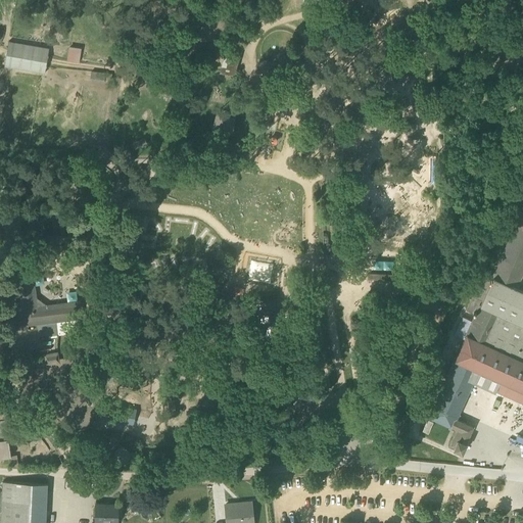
[(191,52),(193,53),(195,52),(193,50),(195,49),(196,51),(198,50),(197,48),(197,47),(194,42),(187,47),(191,52)]
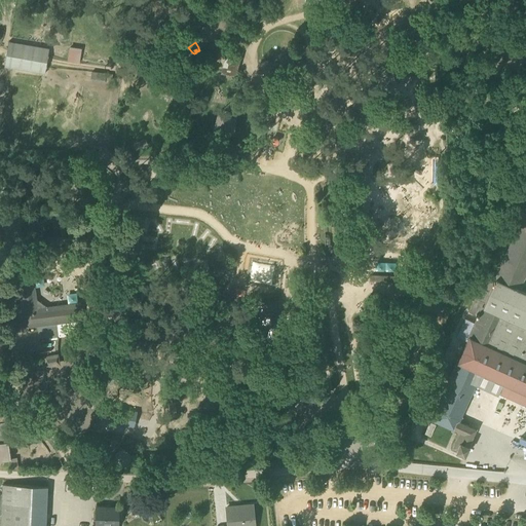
[(8,43),(4,68),(45,75),(49,49),(8,43)]
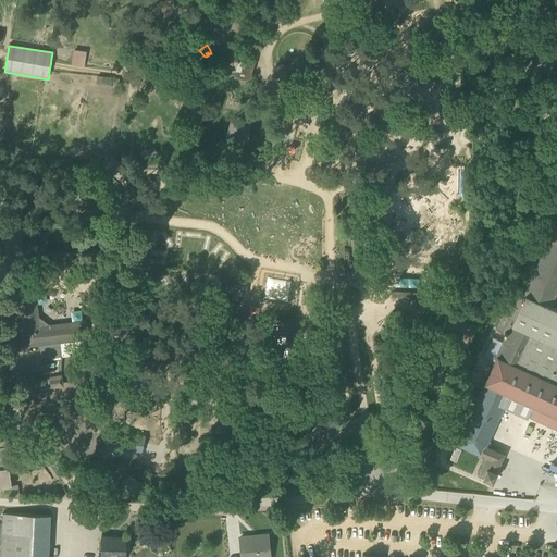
[(70,64),(83,65),(85,50),(71,49),(70,64)]
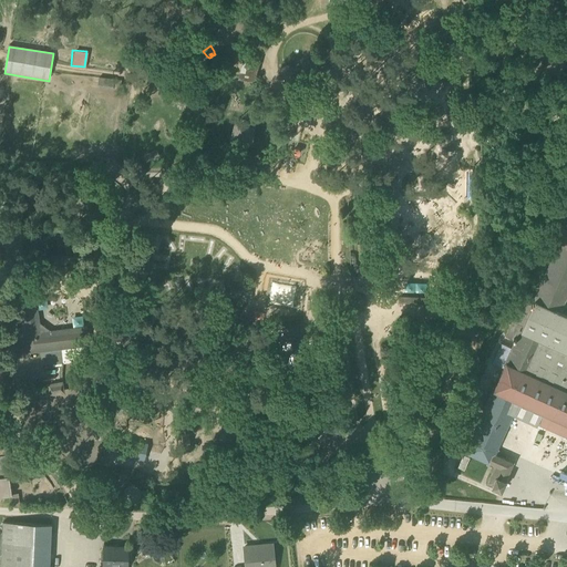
[(240,78),(253,81),(258,59),(246,57),(240,78)]
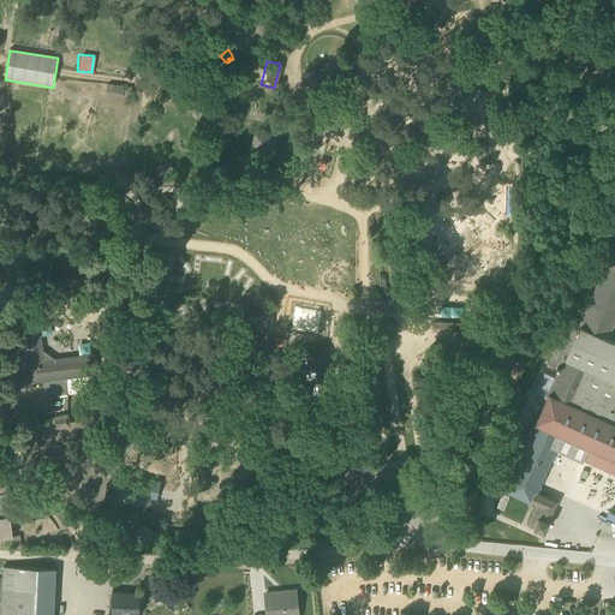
[(507,111),(511,125),(518,123),(514,108),(507,111)]
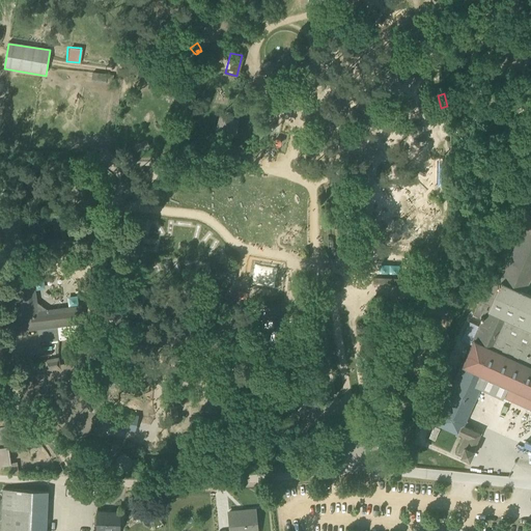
[(217,129),(222,131),(226,117),(220,115),(217,129)]
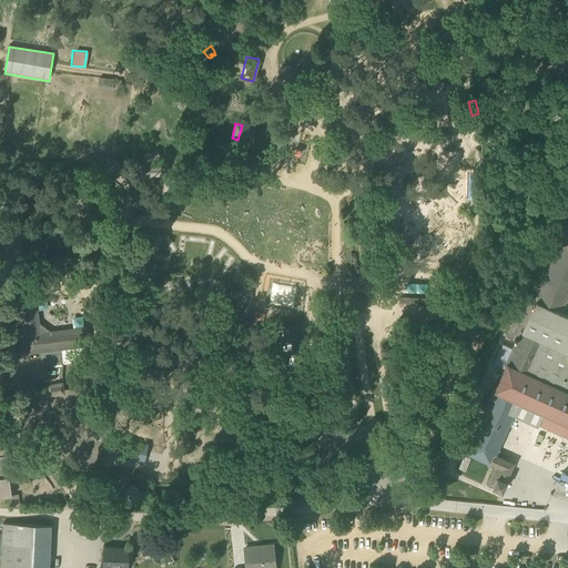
[(146,154),(149,161),(159,156),(155,150),(146,154)]
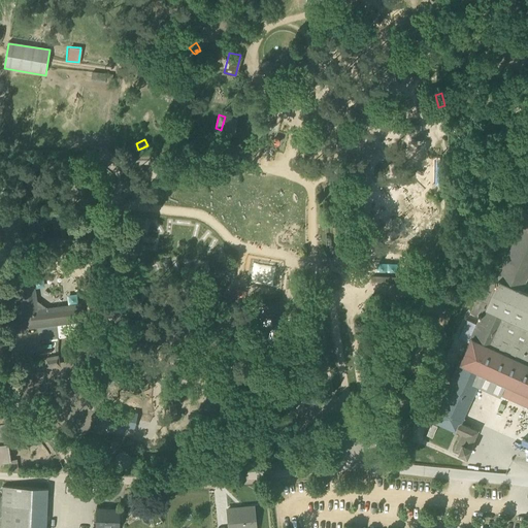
[(527,210),(506,259),(527,268),(527,210)]
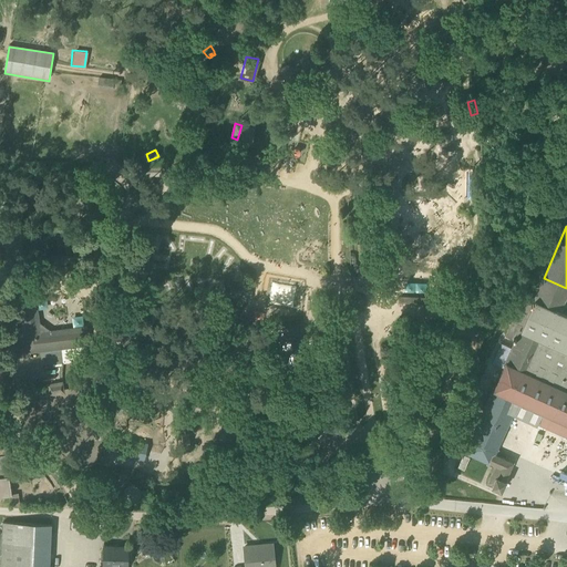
[(566,313),(559,310),(566,291),(566,288),(544,278),(535,298),(515,341),(512,348),(504,367),(465,451),(488,462),(493,453),(494,454),(513,413),(566,437),(566,313)]
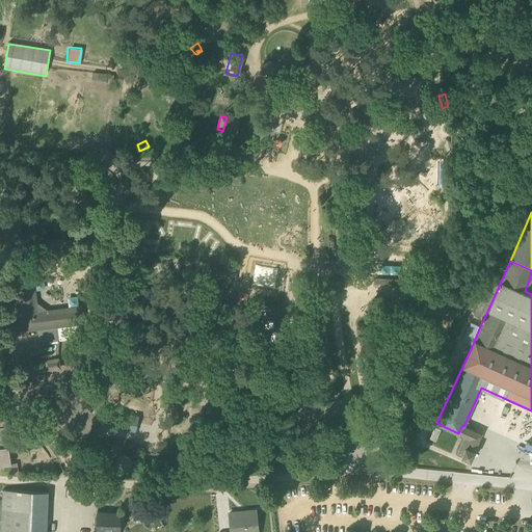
[(474,316),(483,320),(502,280),(493,275),(474,316)]
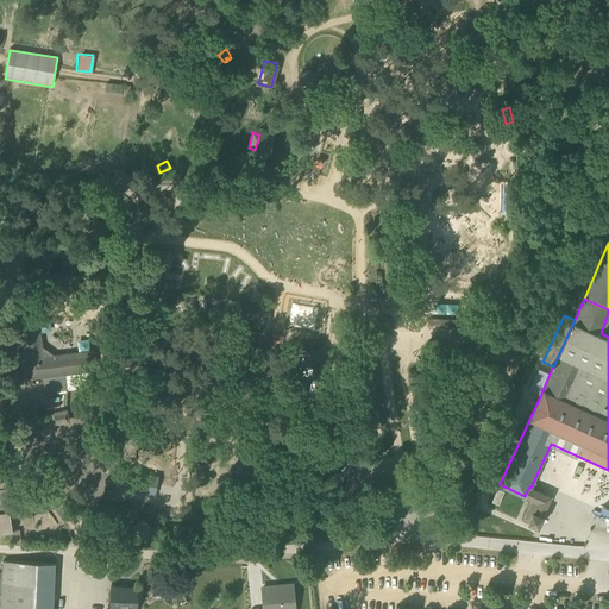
[(45,391),(69,389),(67,374),(71,372),(70,362),(75,358),(74,353),(54,356),(43,349),(41,350),(37,320),(22,322),(26,352),(16,353),(19,377),(30,376),(30,378),(44,376),(45,391)]
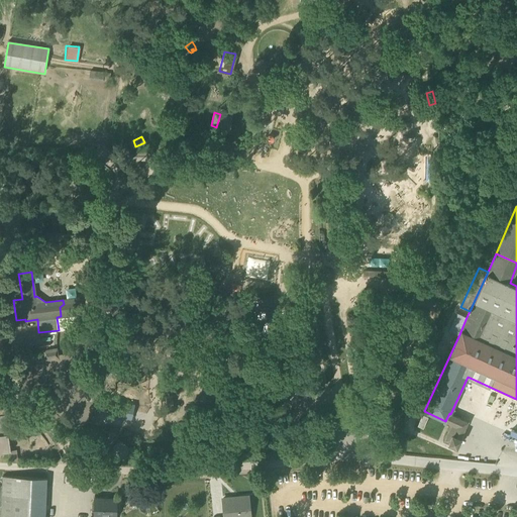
[(175,283),(187,285),(188,274),(176,273),(175,283)]
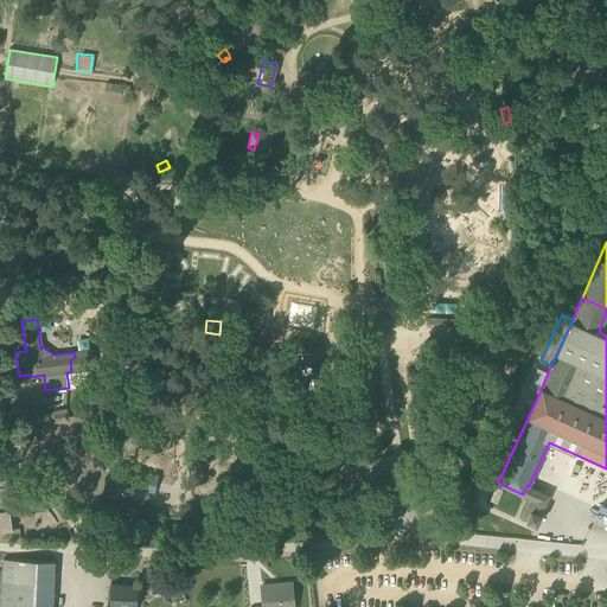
[(321,347),(298,351),(304,387),(326,383),(321,347)]
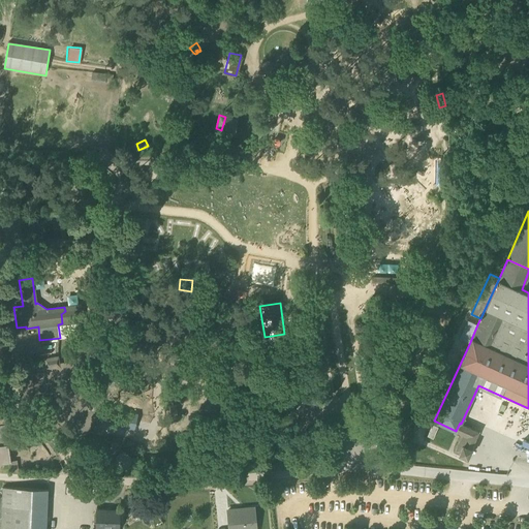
[(80,305),(64,307),(65,311),(61,314),(62,323),(58,324),(60,338),(79,335),(76,321),(83,321),(80,305)]
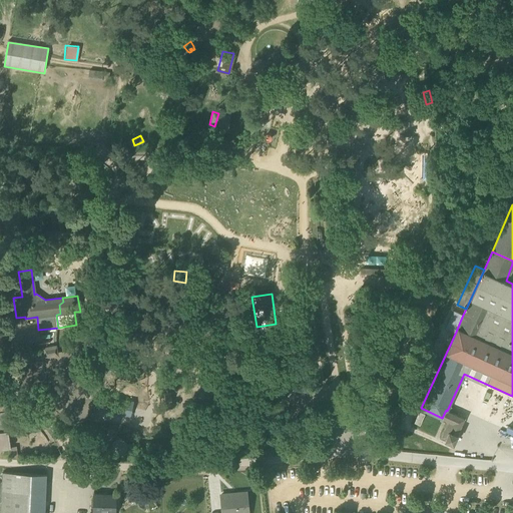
[(282,323),(276,324),(257,327),(251,297),(245,298),(245,299),(247,309),(251,338),(283,333),(282,323)]
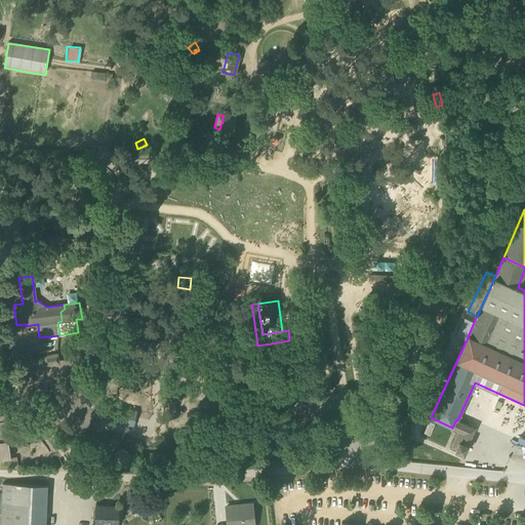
[(243,318),(253,316),(251,306),(242,307),(243,318)]
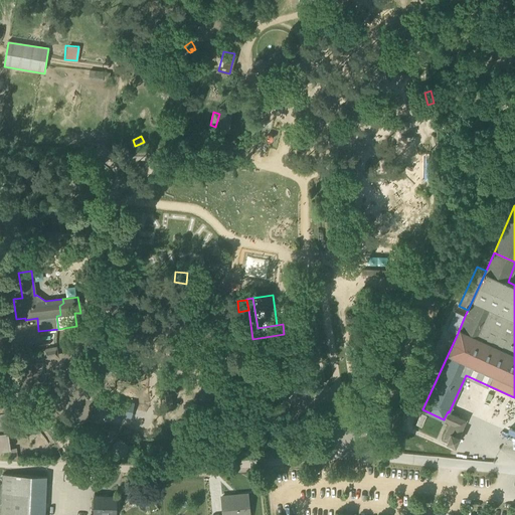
[(449,329),(458,333),(465,316),(456,312),(449,329)]
